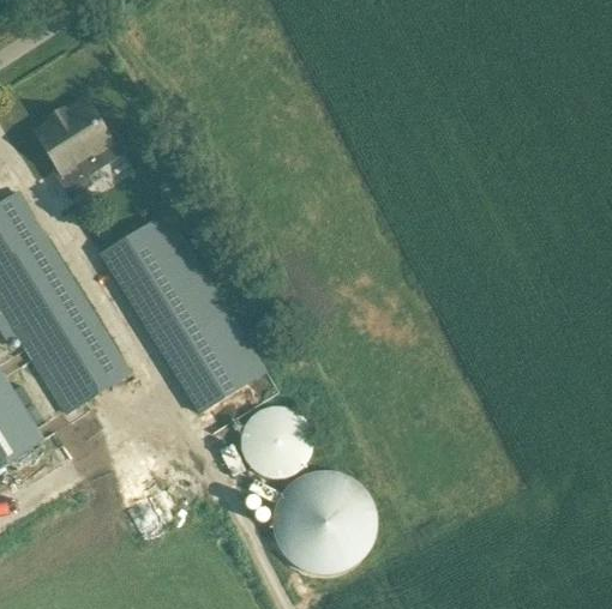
[(58,118),(39,128),(65,170),(59,174),(71,194),(93,181),(88,174),(130,149),(117,127),(108,132),(88,98),(69,110),(65,107),(55,113),(58,118)]
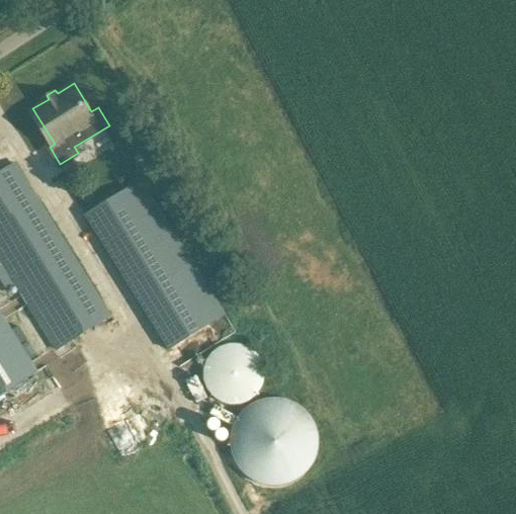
[(112,313),(27,177),(17,160),(0,170),(0,250),(60,346),(112,313)]
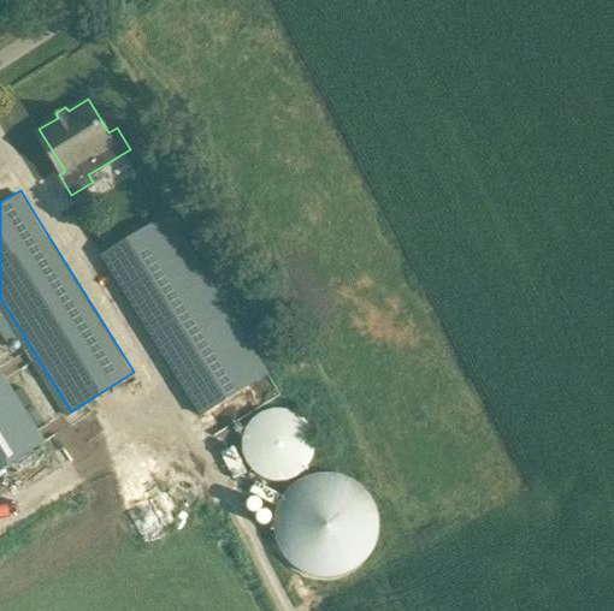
[(188,243),(169,213),(101,254),(120,284),(188,243)]
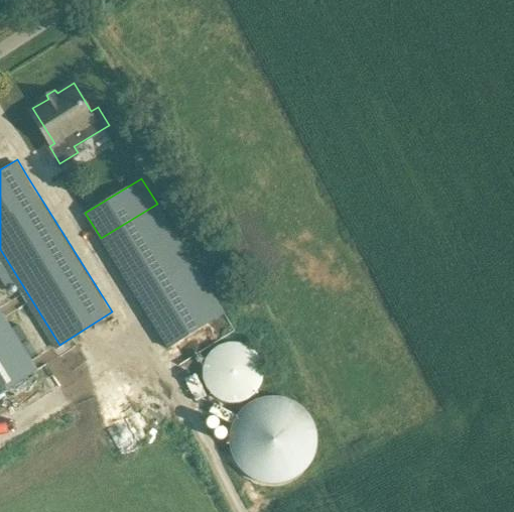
[(224,313),(191,261),(136,295),(167,348),(224,313)]
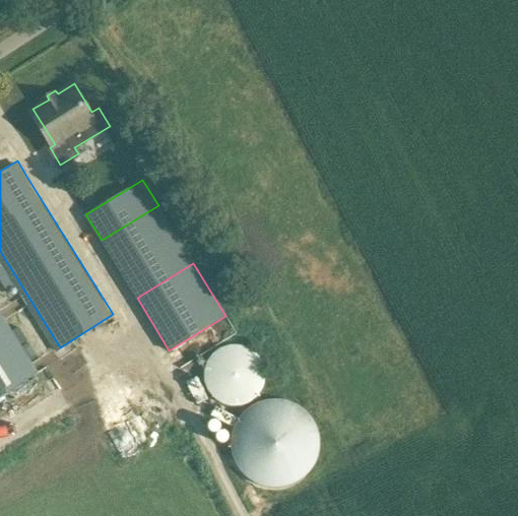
[(0,393),(36,372),(0,314),(0,393)]
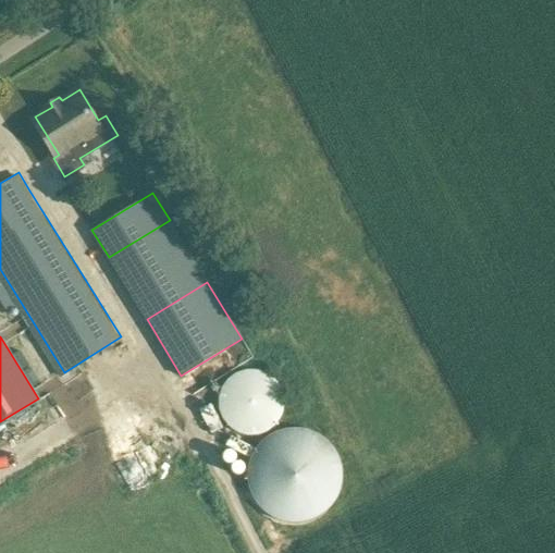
[(261,368),(254,367),(249,367),(243,369),(238,370),(235,372),(231,376),(224,384),(221,394),(221,400),(221,404),(222,410),(224,416),(227,420),(232,425),(237,429),(244,431),(249,432),(256,432),(264,431),(269,429),(276,424),(282,415),(285,408),(286,401),(285,394),(284,388),(281,381),(276,377),(270,371),(261,368)]
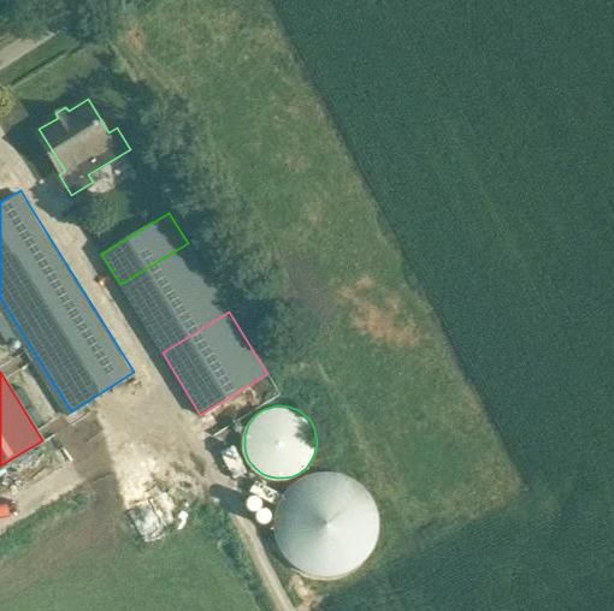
[(273,514),(272,521),(273,532),(275,543),(279,556),(287,565),(295,571),(302,575),(313,580),(329,583),(341,580),(353,574),(367,563),(375,550),(379,533),(379,518),(375,505),(367,494),(358,487),(353,484),(347,480),(342,478),(336,476),(330,476),(324,475),(317,476),(312,478),(305,479),(297,482),(293,486),(290,490),(284,494),(279,503),(276,509),(273,514)]
